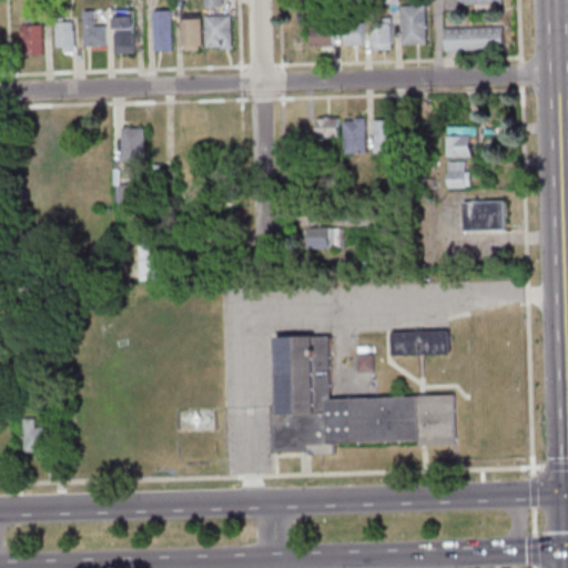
[(424,6),(425,43),(401,44),(398,7),(424,6)]
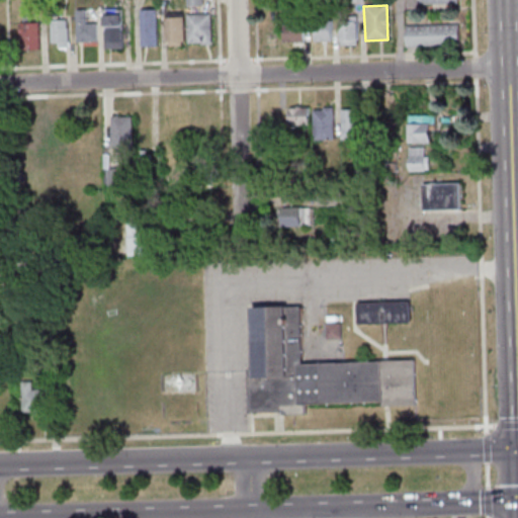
[(102,9),(103,49),(121,49),(120,8),(102,9)]
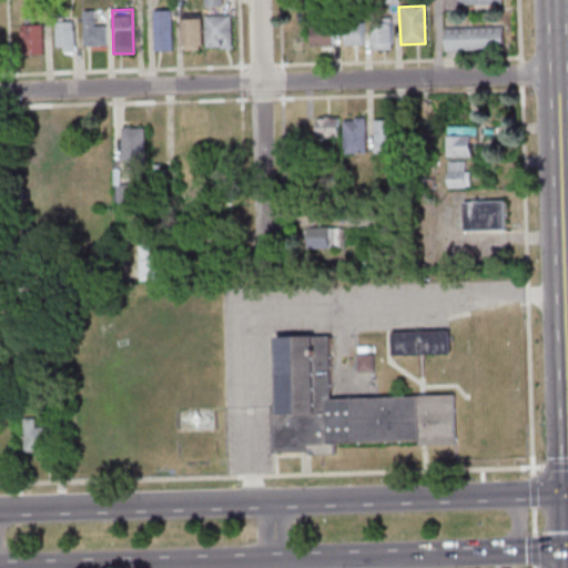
[(82,11),(82,47),(104,46),(104,26),(93,26),(92,10),(82,11)]
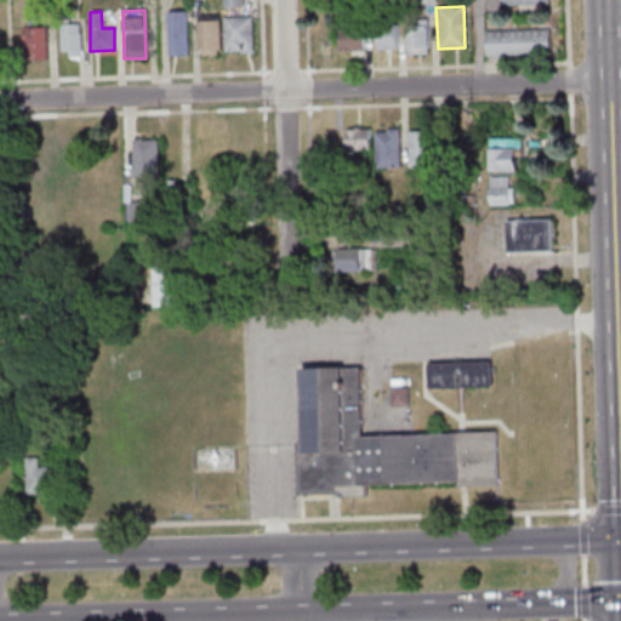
[(166,12),(166,56),(186,56),(186,11),(166,12)]
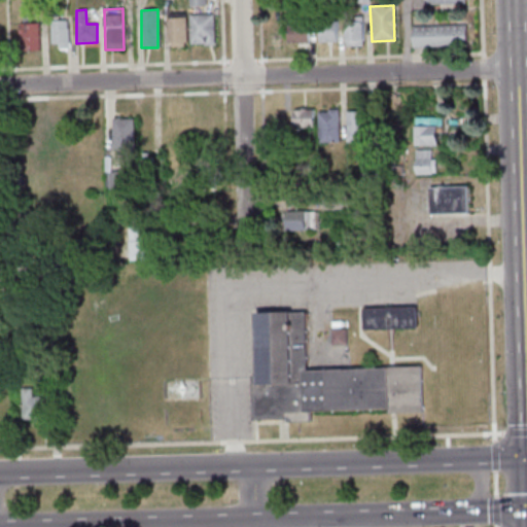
[(166,13),(167,43),(170,42),(170,47),(183,46),(183,42),(186,42),(185,12),(166,13)]
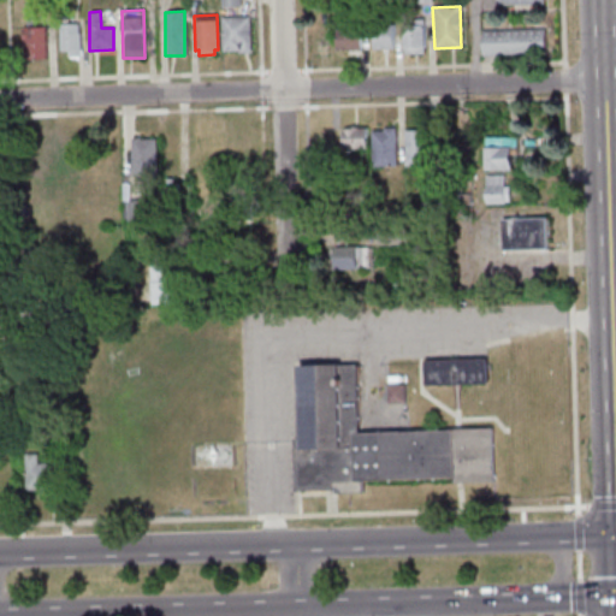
[(221,17),(223,52),(238,51),(238,53),(250,53),(249,17),(221,17)]
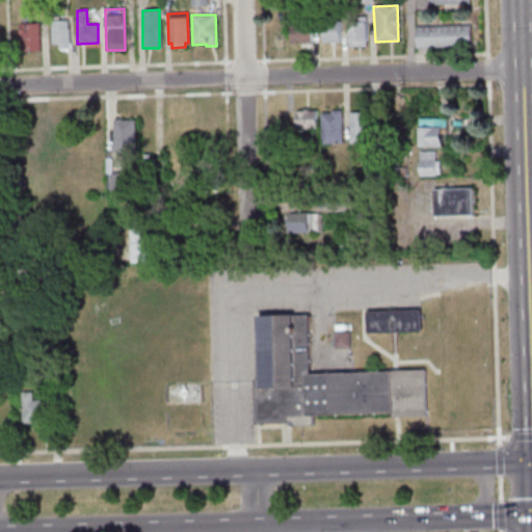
[(19,24),(23,24),(22,17),(30,17),(30,23),(38,23),(40,51),(20,52),(19,24)]
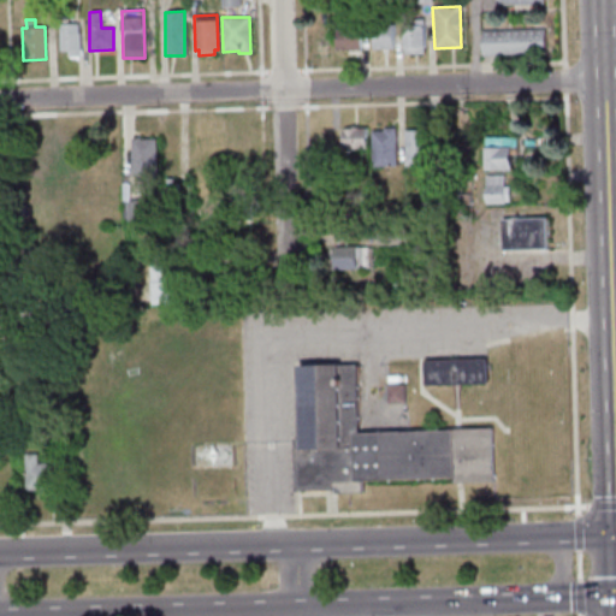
[(344,30),(335,30),(335,51),(360,51),(359,19),(344,19),(344,30)]
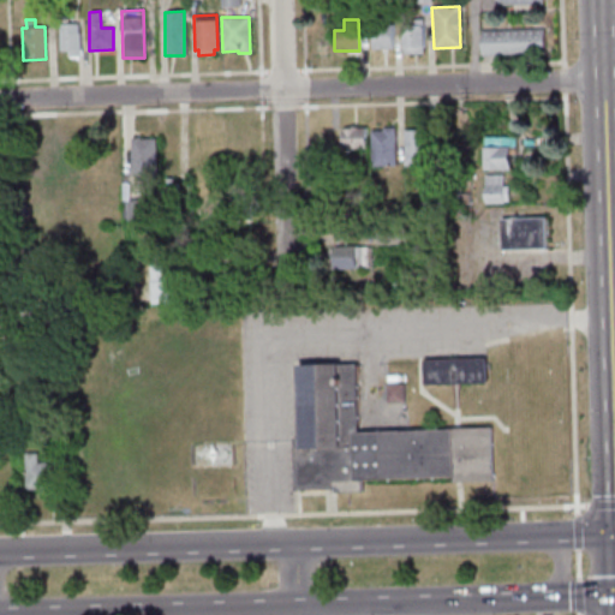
[(405,25),(405,19),(422,19),(422,54),(401,55),(400,25),(405,25)]
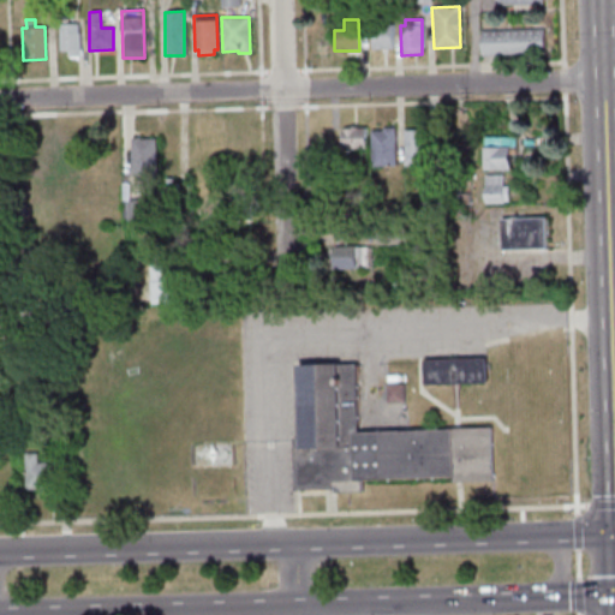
[(58,24),(78,24),(78,33),(79,33),(79,49),(81,51),(81,57),(66,57),(66,51),(59,51),(58,24)]
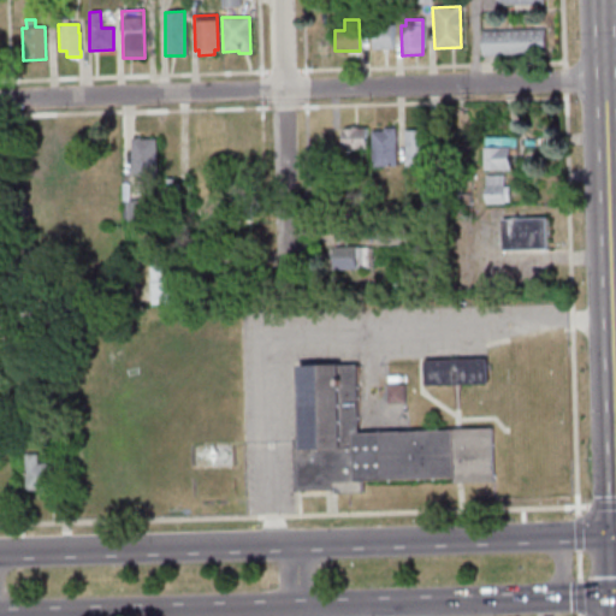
[(392,24),(394,48),(372,49),(372,24),(392,24)]
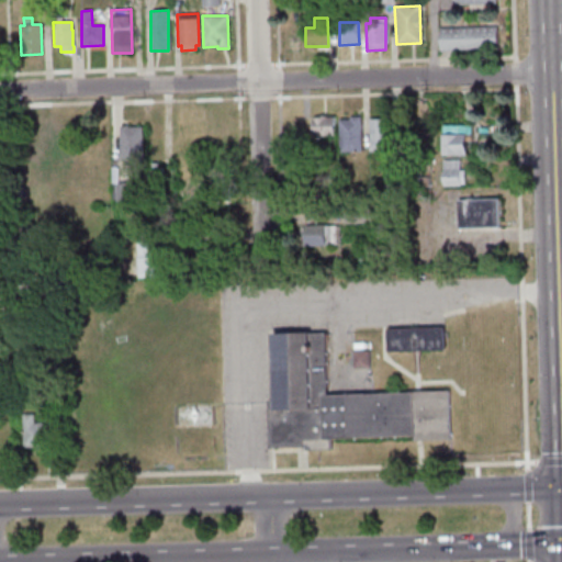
[(438,27),(439,51),(496,49),(495,26),(438,27)]
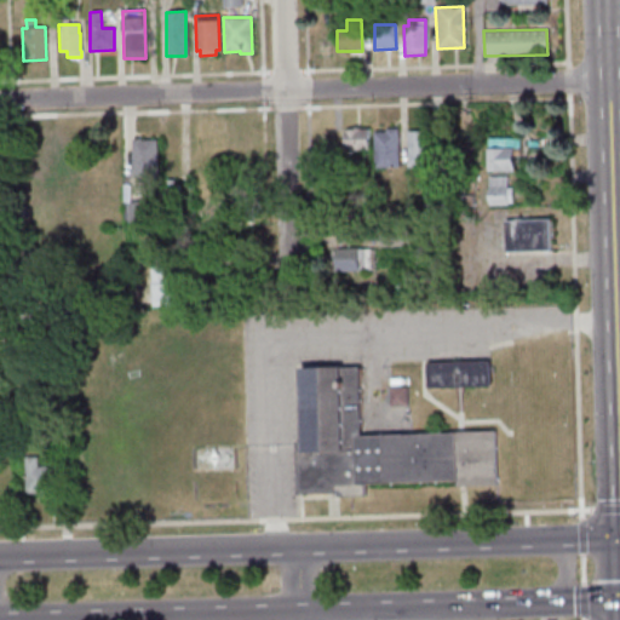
[(339,131),(340,153),(369,151),(369,130),(361,130),(361,128),(352,128),(352,130),(339,131)]
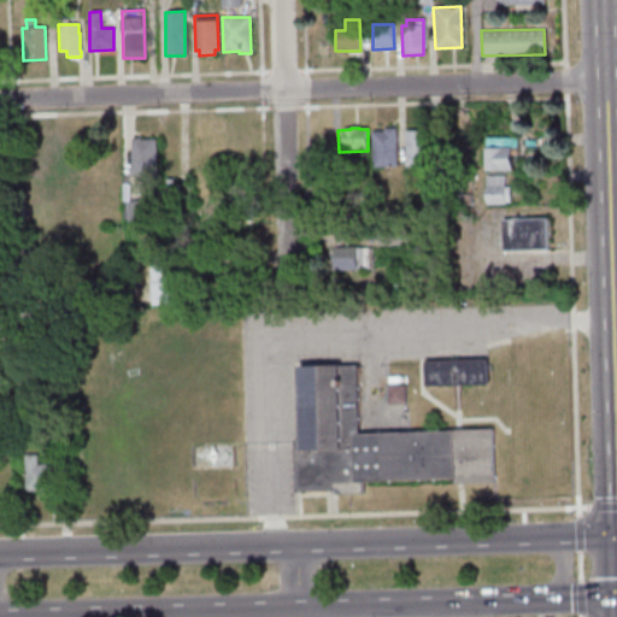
[(383,128),(397,128),(398,168),(372,168),(371,131),(385,131),(383,128)]
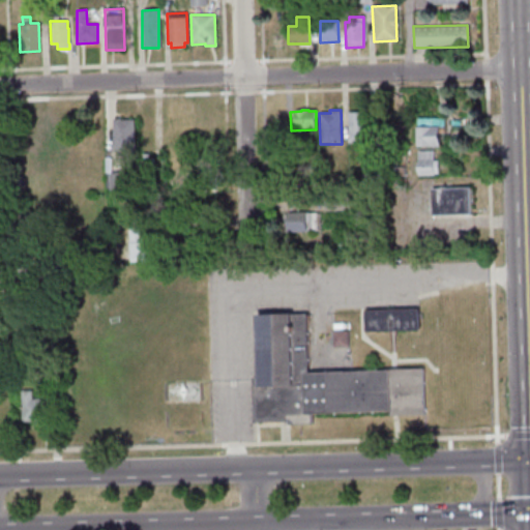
[(348,113),(352,113),(362,113),(362,112),(370,112),(370,143),(349,144),(348,113)]
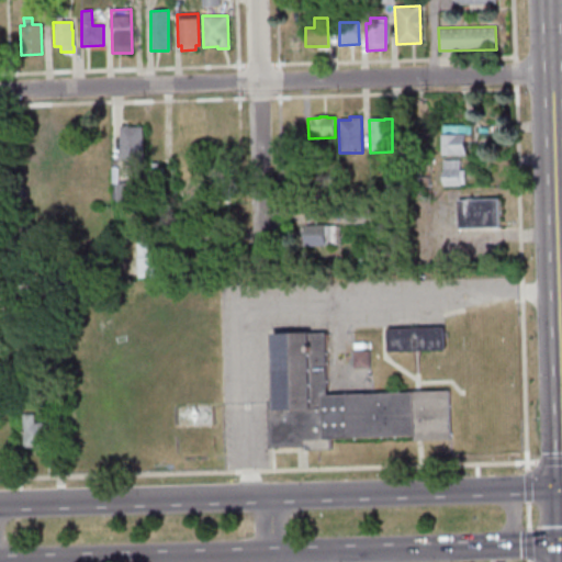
[(183,124),(183,148),(203,148),(203,124),(183,124)]
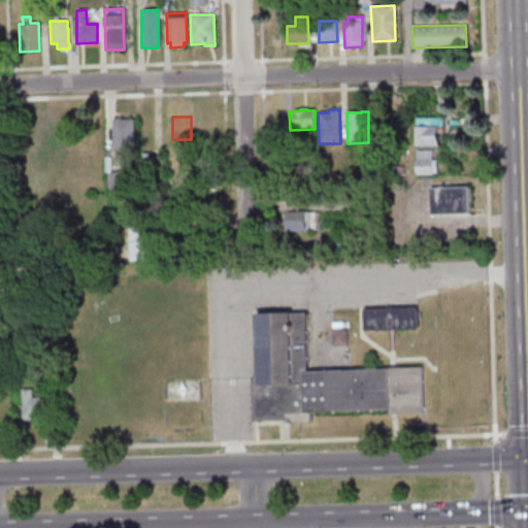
[(416,118),(417,146),(438,145),(438,127),(443,127),(443,118),(416,118)]
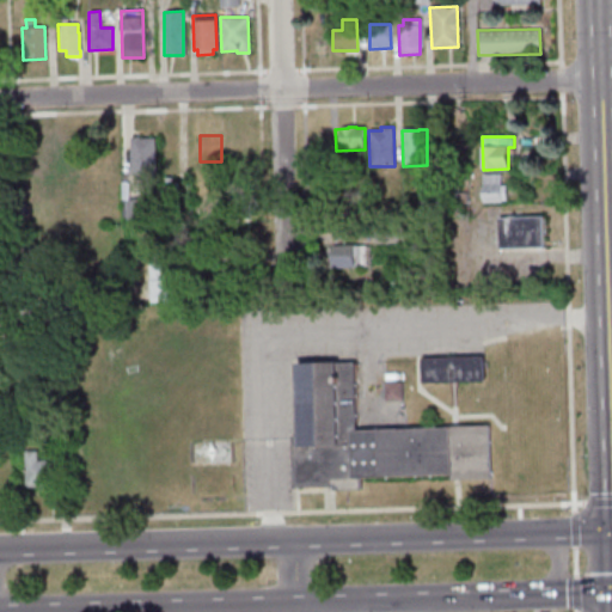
[(132,138),(133,176),(157,175),(155,139),(140,139),(140,138),(132,138)]
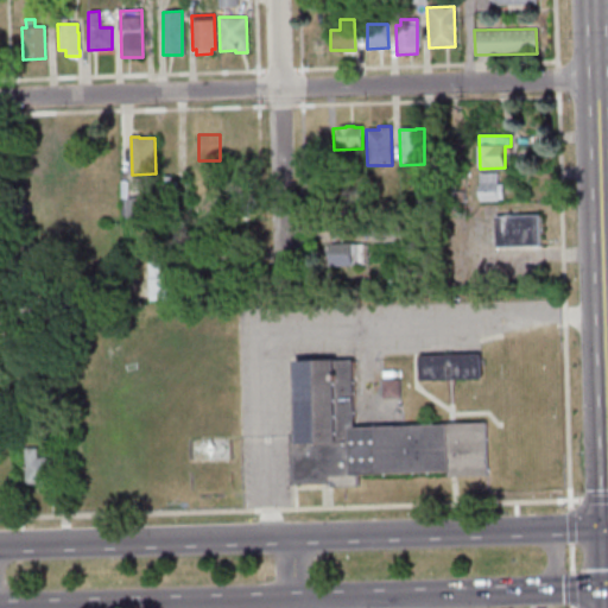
[(480,173),(498,173),(498,183),(498,184),(504,184),(504,200),(499,200),(499,201),(480,202),(480,173)]
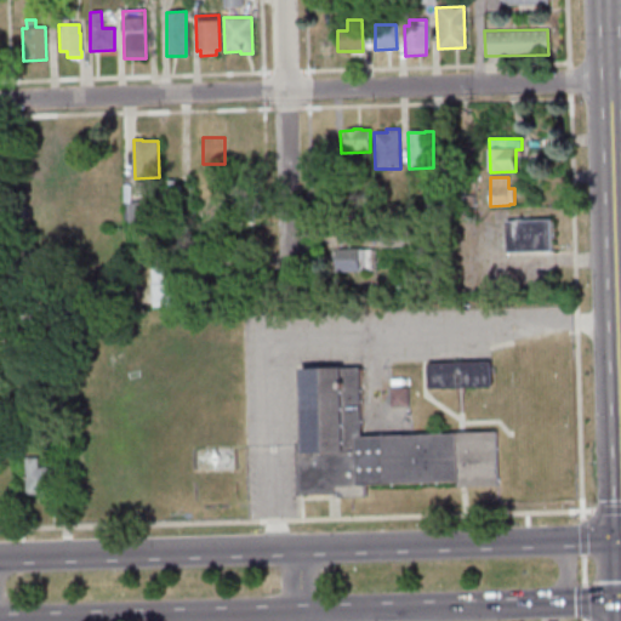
[(166,186),(166,181),(174,181),(174,184),(180,184),(180,210),(169,210),(167,203),(163,203),(161,186),(166,186)]
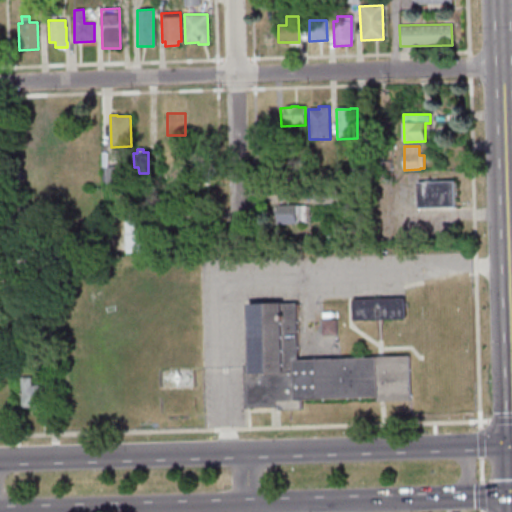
[(350,159),(351,177),(363,176),(363,159),(350,159)]
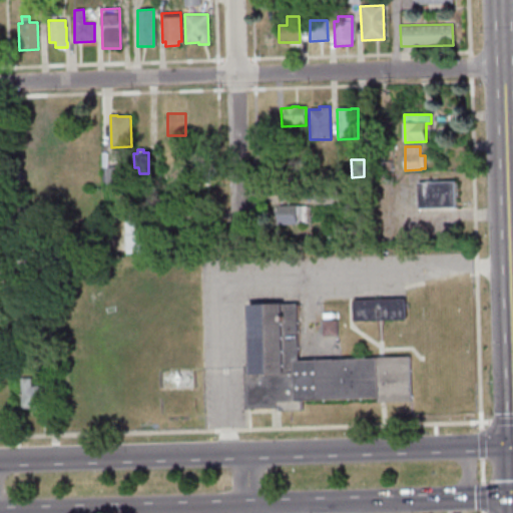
[(106,167),(106,184),(122,183),(122,167),(106,167)]
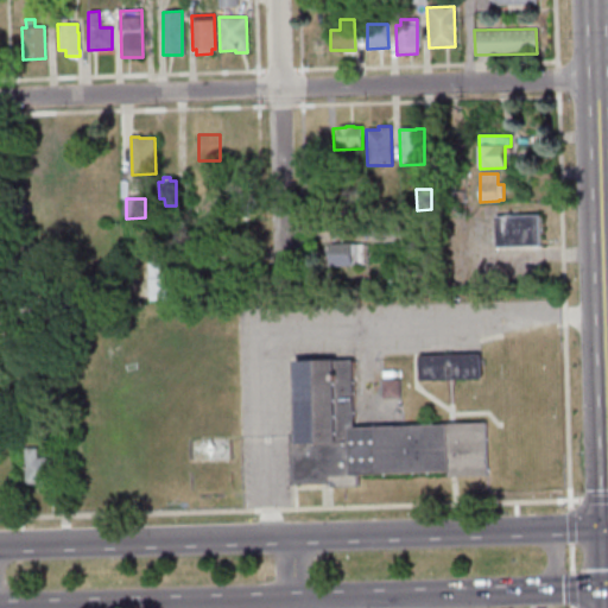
[(498,247),(496,217),(539,216),(540,246),(498,247)]
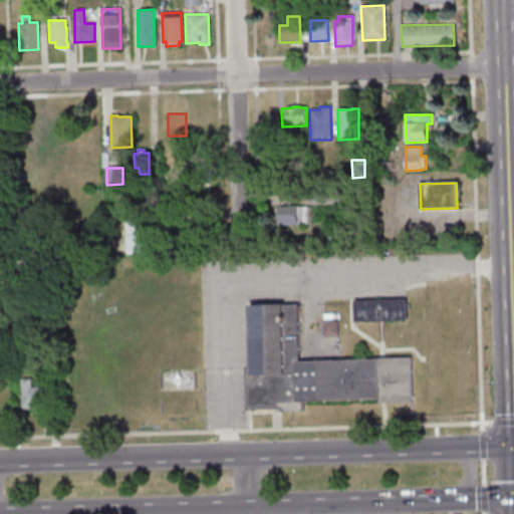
[(315,190),(315,204),(334,204),(334,202),(342,201),(342,192),(333,192),(333,190),(315,190)]
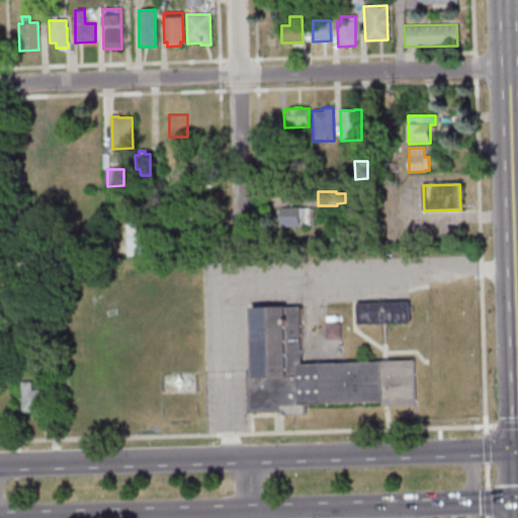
[(280,209),(281,228),(313,228),(313,208),(280,209)]
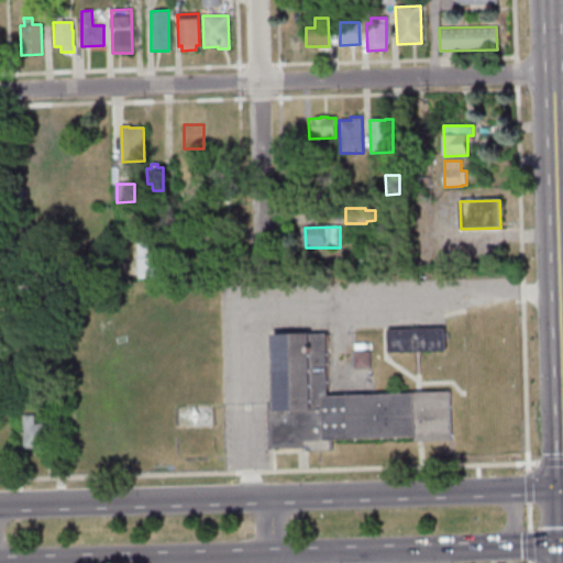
[(136,232),(138,278),(167,277),(167,266),(158,267),(158,257),(151,258),(151,249),(158,249),(157,231),(136,232)]
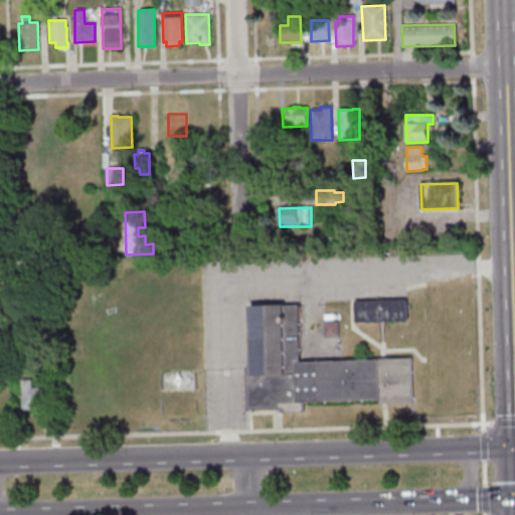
[(344,225),(344,239),(358,239),(358,225),(344,225)]
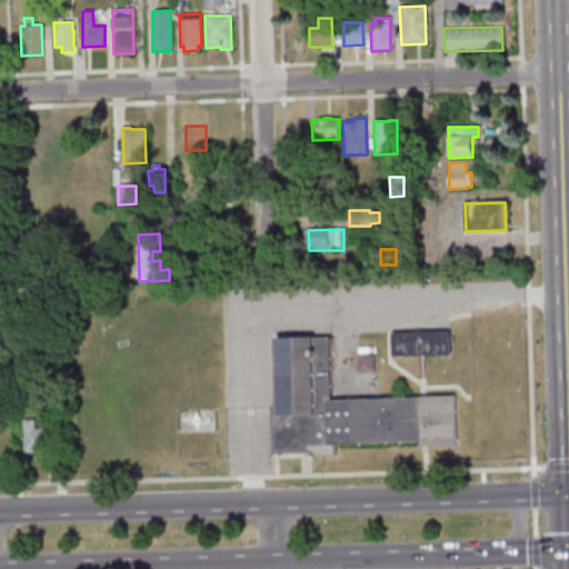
[(391,333),(450,331),(450,355),(392,357),(391,333)]
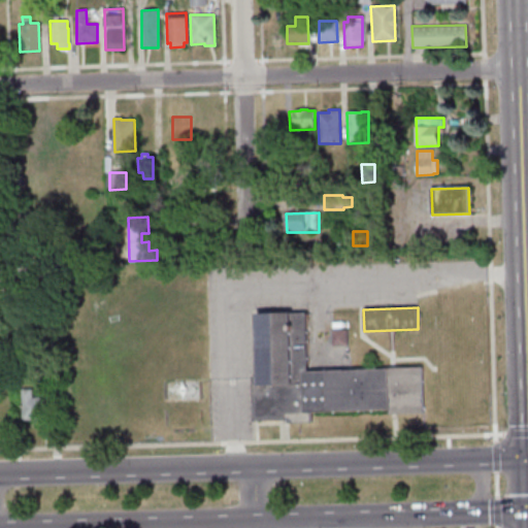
[(424,414),(390,415),(390,411),(312,415),(312,422),(286,423),(286,421),(255,422),(254,377),(258,377),(256,316),(306,314),(308,372),(422,368),(424,414)]
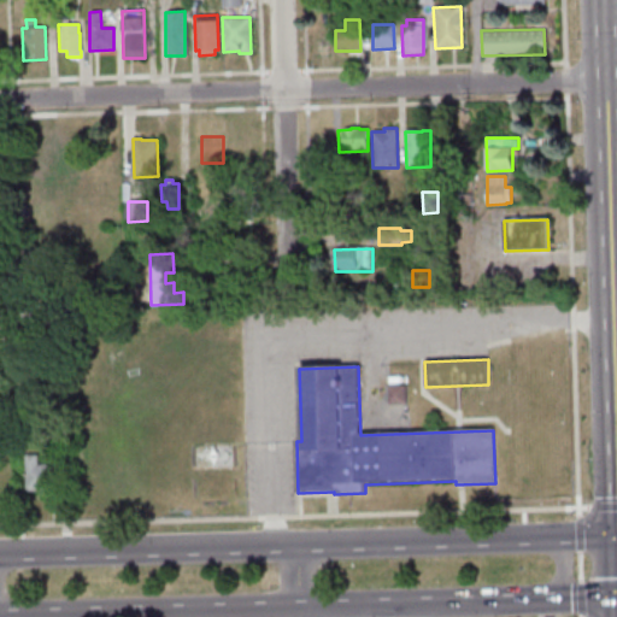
[(388,387),(406,386),(407,403),(389,404),(388,387)]
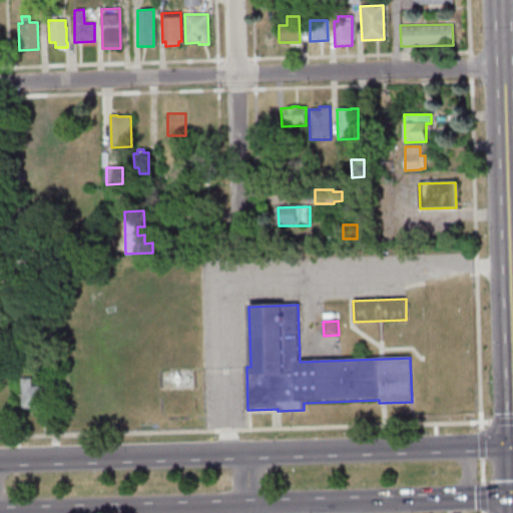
[(21,379),(32,379),(32,387),(50,386),(51,412),(33,413),(33,409),(22,409),(21,379)]
